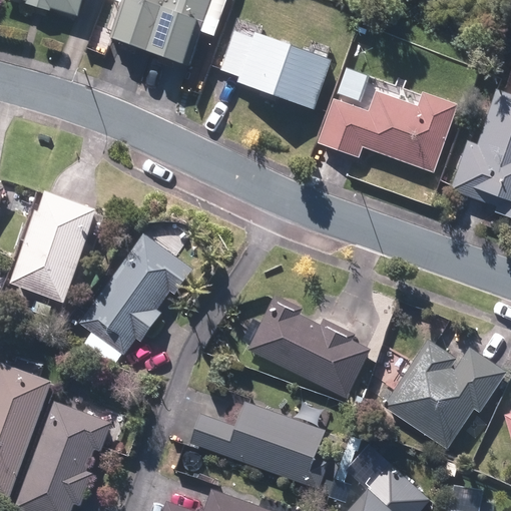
[(27,0),(27,3),(49,10),(50,7),(77,15),(81,0),(27,0)]
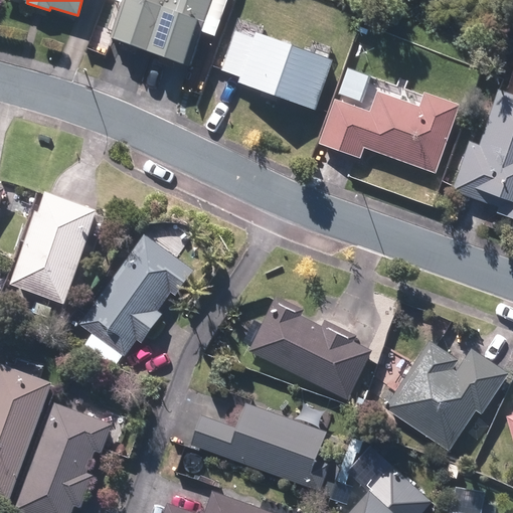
[(188,66),(211,0),(124,0),(110,38),(188,66)]
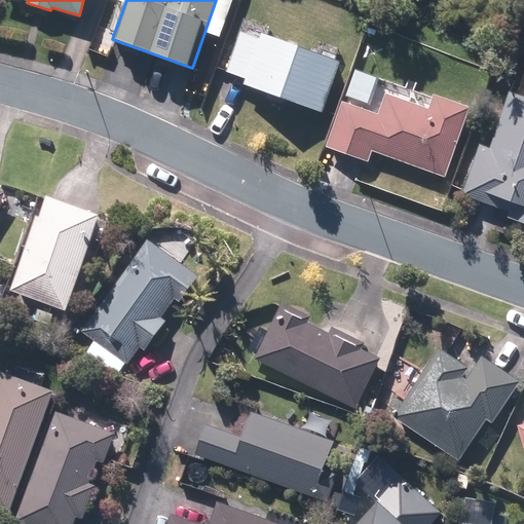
[(246,78),(244,84),(321,112),(338,64),(261,36),(259,41),(241,35),(228,71),(246,78)]
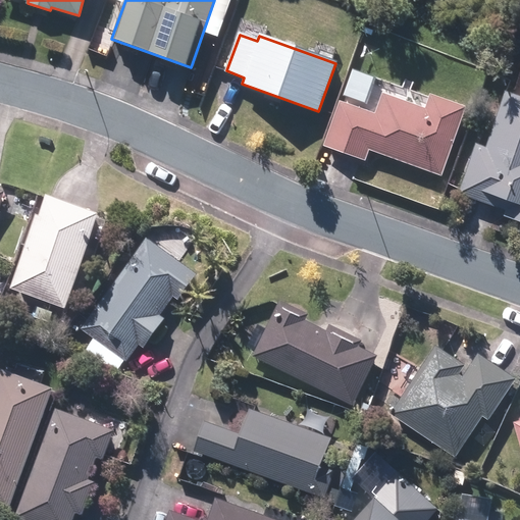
[(463,107),(430,95),(424,109),(382,93),(374,113),(340,101),(323,145),(363,159),(367,148),(437,174),(463,107)]
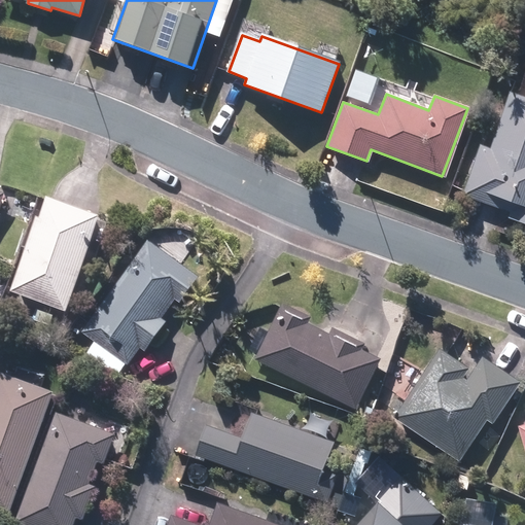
[(508,217),(524,223),(524,100),(510,95),(490,149),(480,146),(462,195),(510,211),(508,217)]
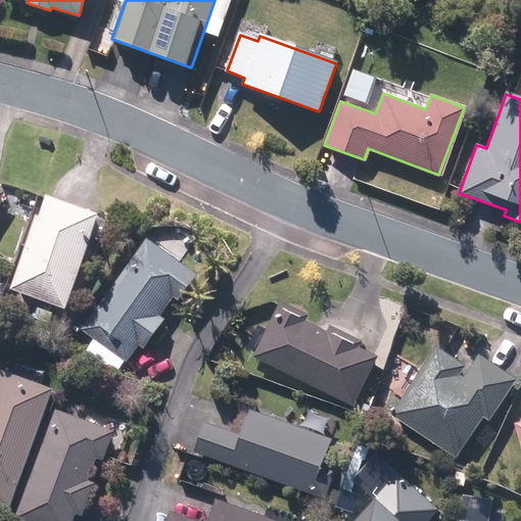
[(65,309),(98,214),(48,196),(40,219),(37,218),(11,289),(65,309)]
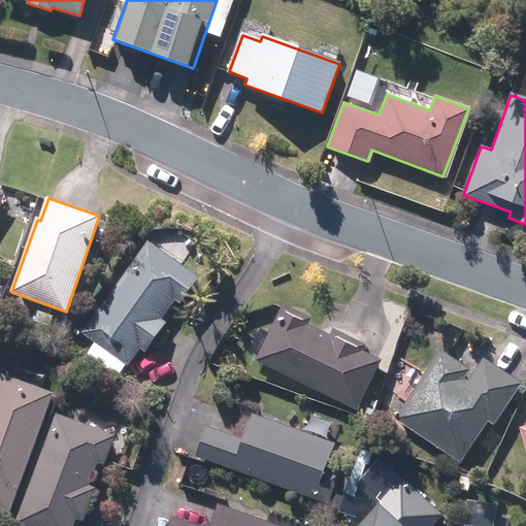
[(146,241),(81,332),(127,365),(140,347),(143,349),(164,321),(161,319),(174,299),(179,303),(198,277),(146,241)]
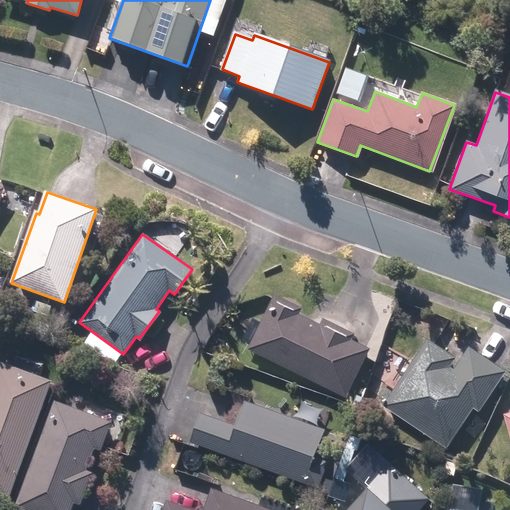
[(274,296),(248,349),(344,397),(368,349),(350,340),(353,334),(323,319),(320,325),(297,314),(300,309),(274,296)]
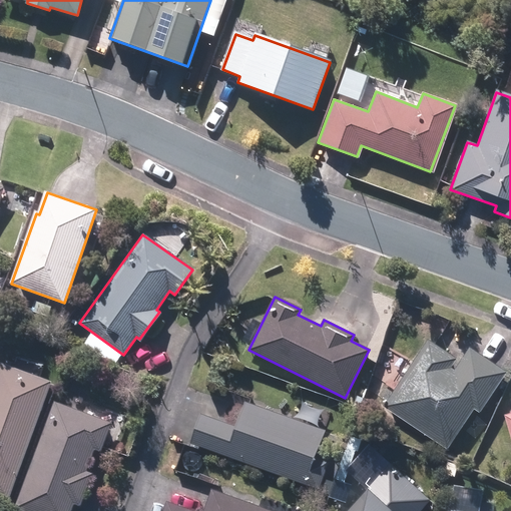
[(427,339),(382,406),(447,449),(473,408),(479,412),(505,372),(469,348),(454,370),(450,367),(456,358),(427,339)]
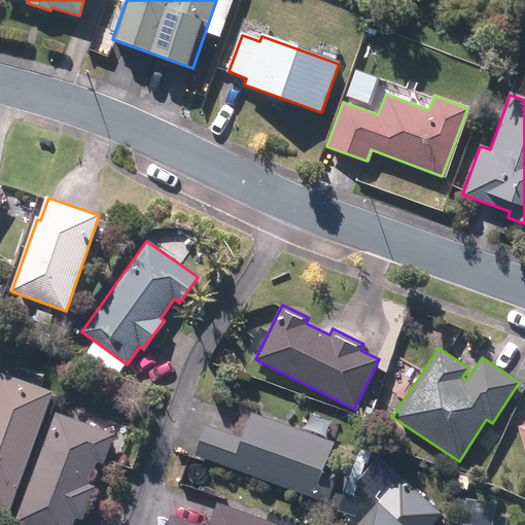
[(0,506),(9,510),(53,392),(0,374),(0,506)]
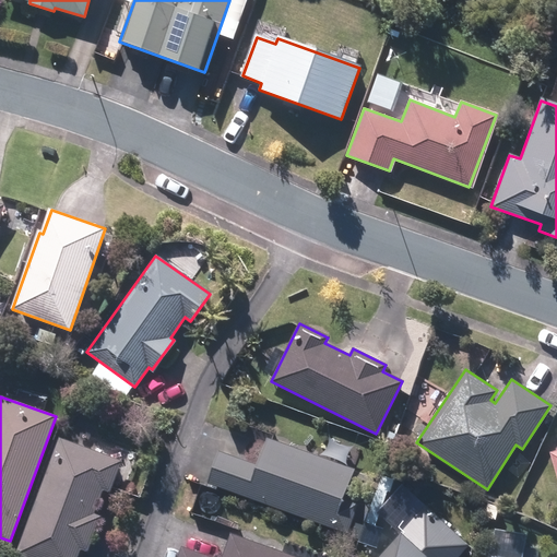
[(120,461),(59,438),(16,550),(33,556),(75,556),(80,547),(86,550),(98,517),(92,514),(103,487),(109,489),(120,461)]
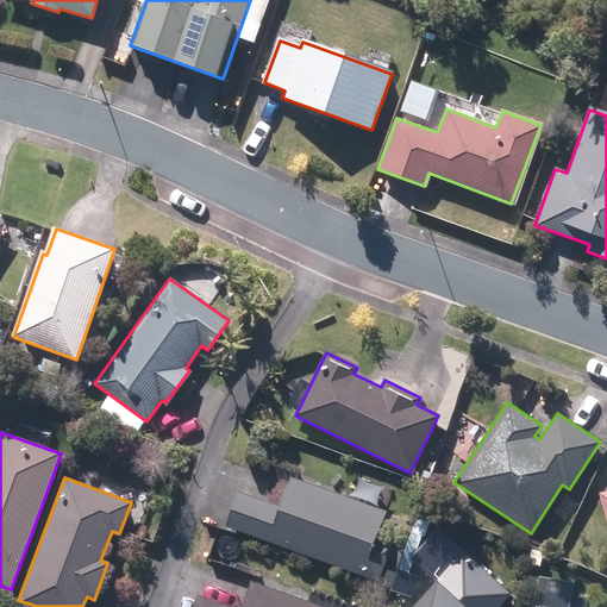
[(241,493),(227,526),(377,580),(389,550),(373,544),(385,512),(292,477),(281,507),(241,493)]
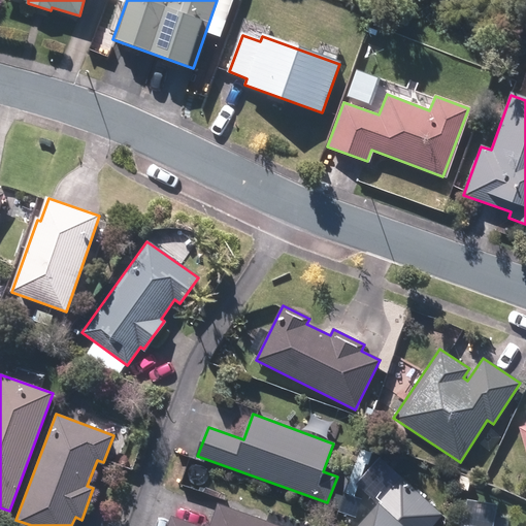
[(430,525),(441,515),(401,478),(377,503),(379,503),(358,525),(430,525)]
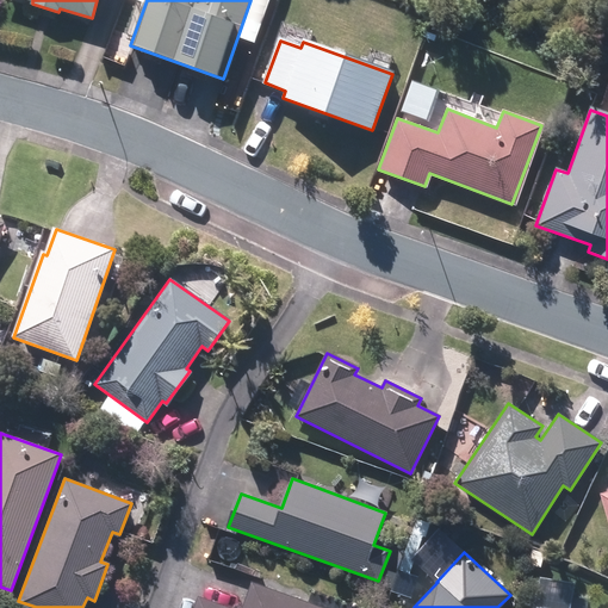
[(229,607),(199,596),(194,607),(321,607),(252,582),(241,607),(229,607)]
